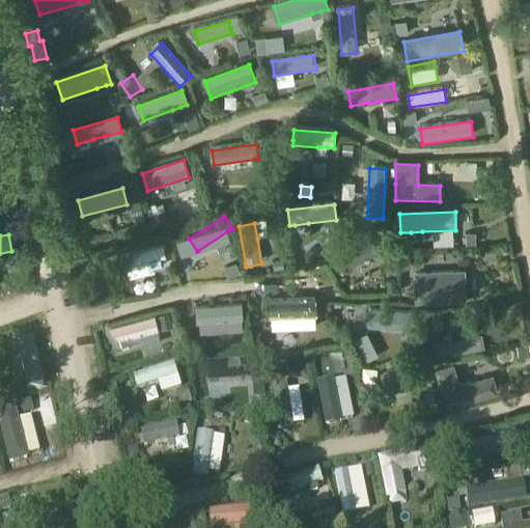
[(380,237),(343,256),(352,271),(374,258),(383,254),(387,251),(380,237)]
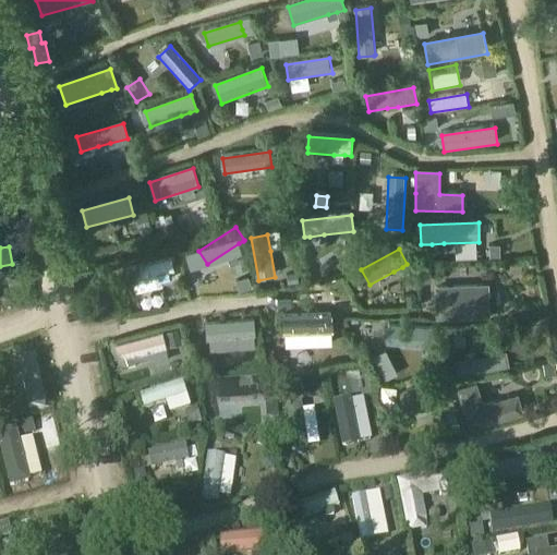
[(173,258),(128,270),(131,282),(159,276),(169,274),(174,272),(177,272),(173,258)]
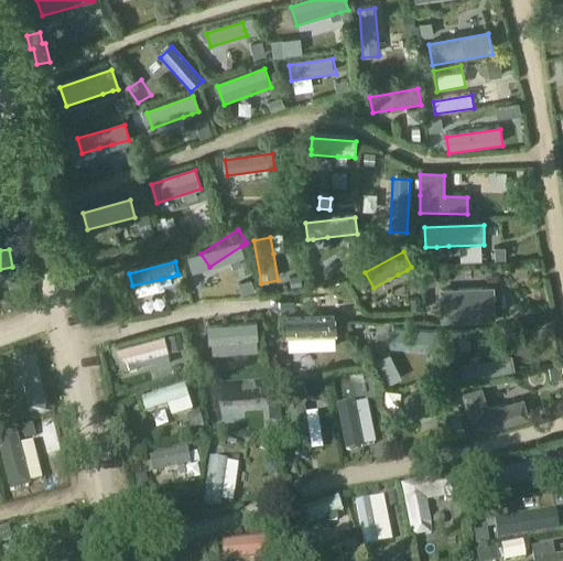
[(496,286),(442,288),(443,321),(497,319),(496,286)]
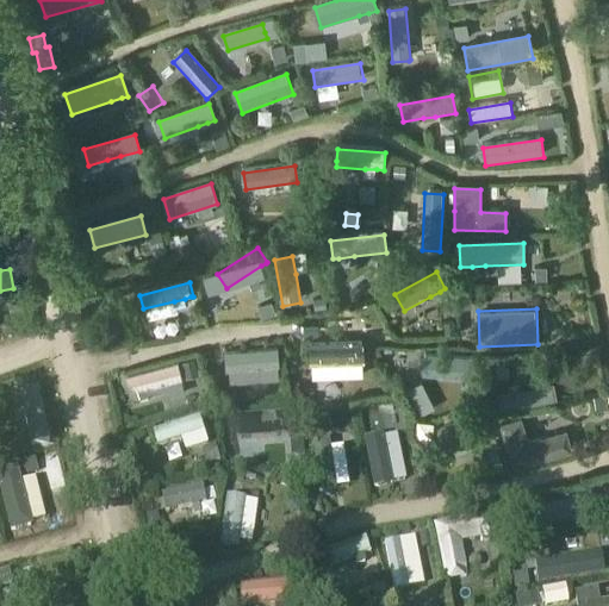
[(365,342),(310,345),(311,368),(312,368),(365,364),(366,364),(365,342)]
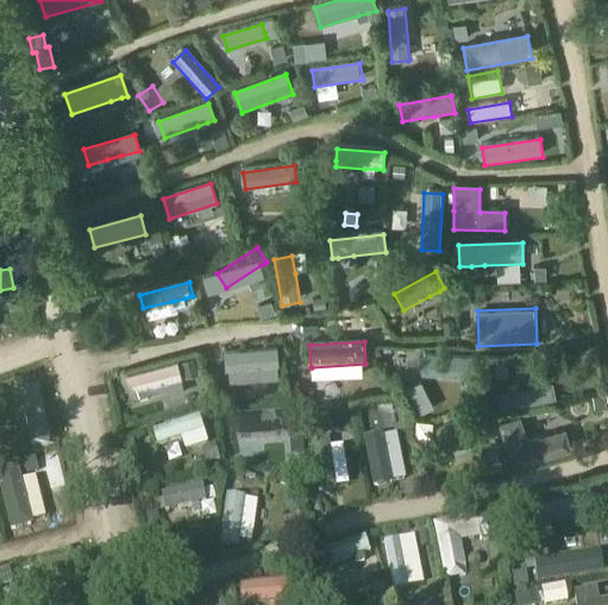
[(277,351),(226,355),(227,373),(230,373),(279,369),(280,369),(277,351)]
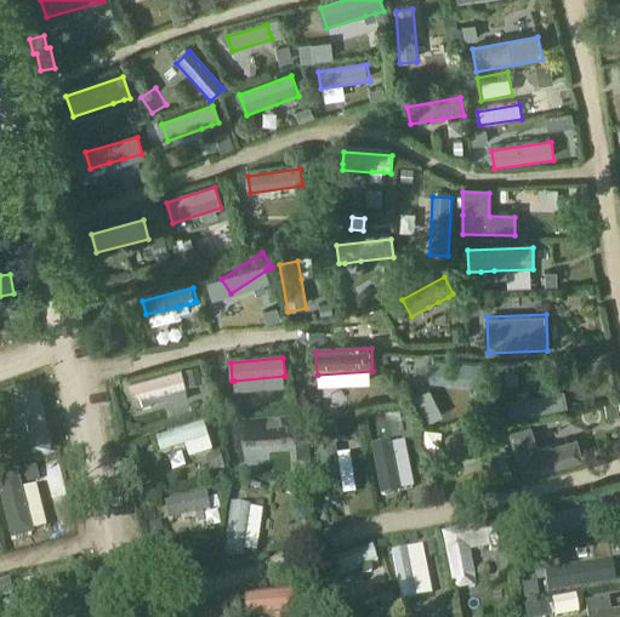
[(433,364),(432,386),(482,388),(483,366),(433,364)]
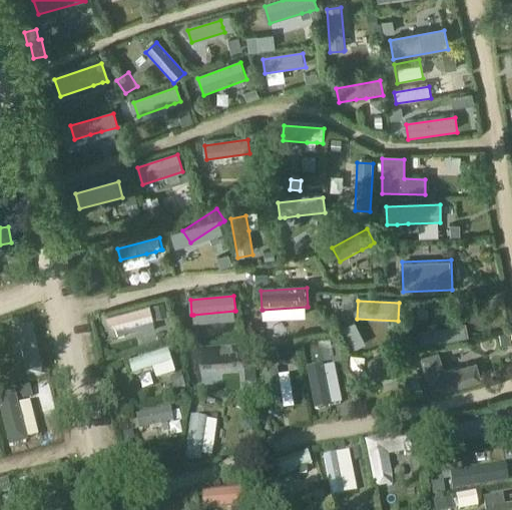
[(150,308),(106,320),(110,334),(113,334),(153,323),(154,322),(150,308)]
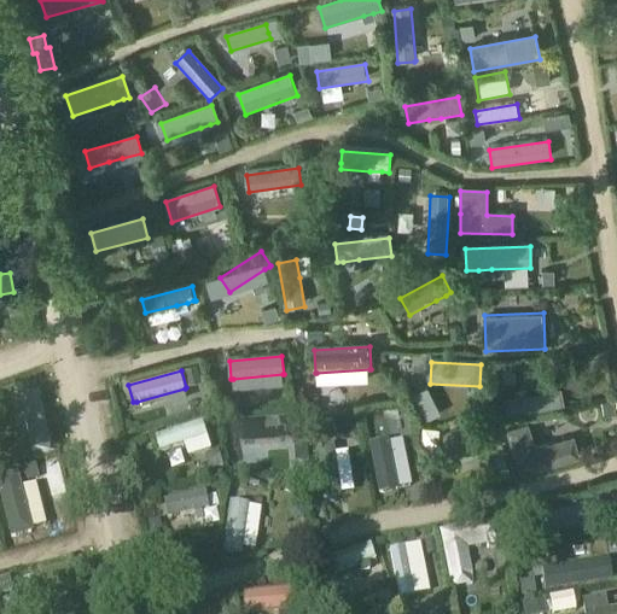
[(342,408),(342,390),(318,390),(319,408),(342,408)]
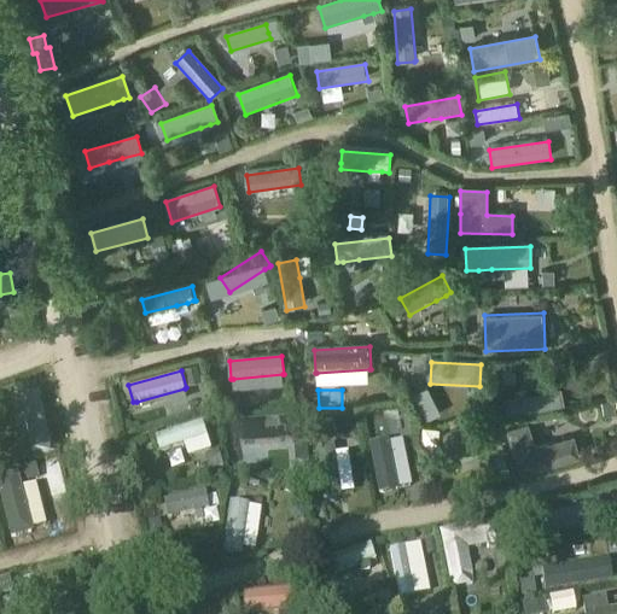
[(517,399),(504,403),(506,419),(507,421),(565,408),(565,407),(562,391),(530,397),(517,399)]
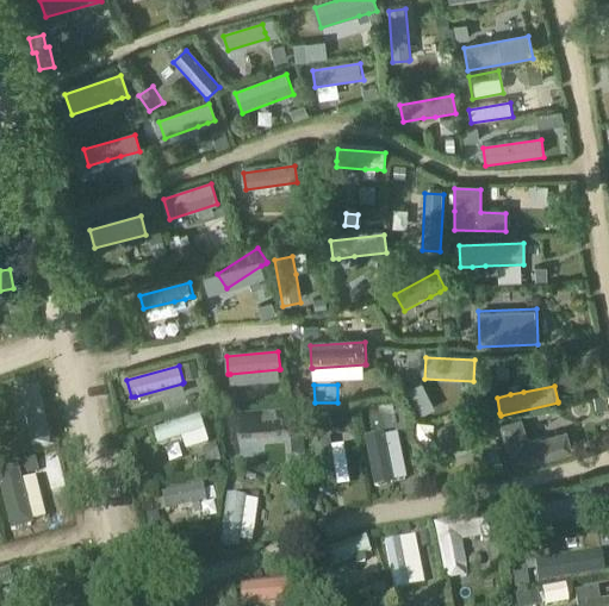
[(38,397),(20,401),(32,454),(50,449),(38,397)]
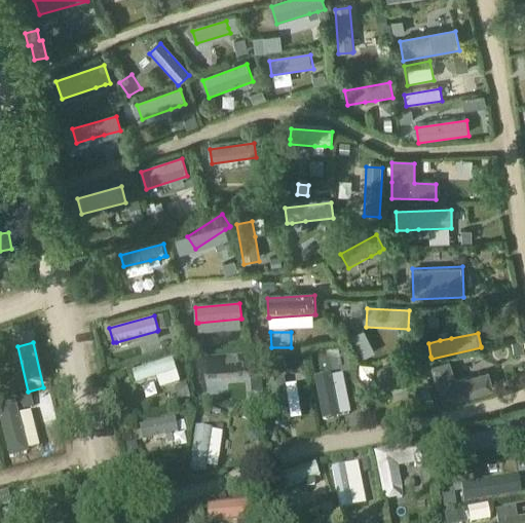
[(416,359),(379,374),(388,399),(426,383),(416,359)]
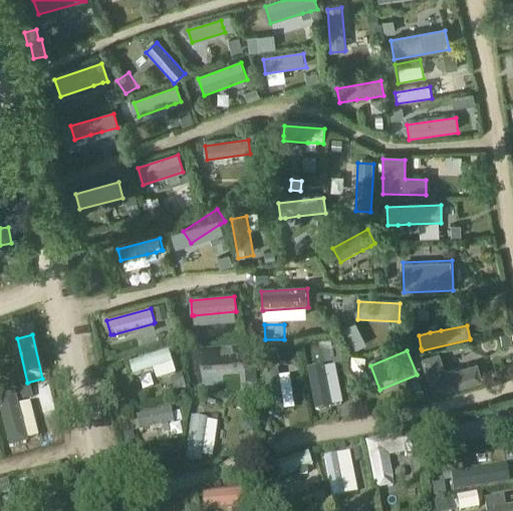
[(434,398),(483,381),(478,363),(447,373),(441,352),(422,359),(434,398)]
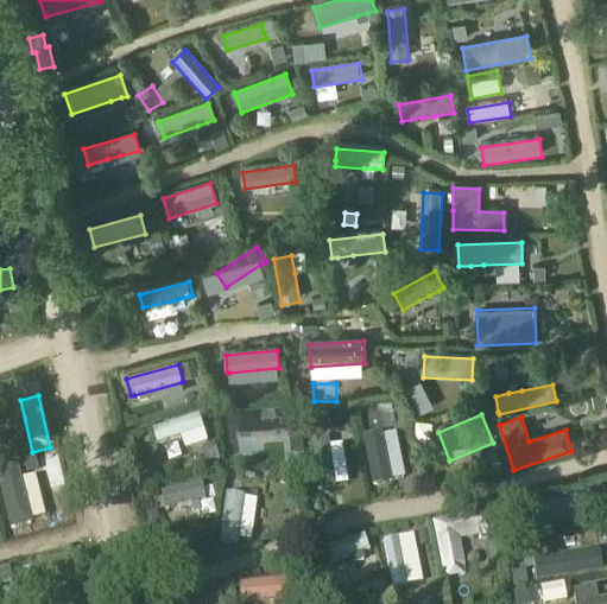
[(264,423),(265,447),(280,447),(280,423),(264,423)]
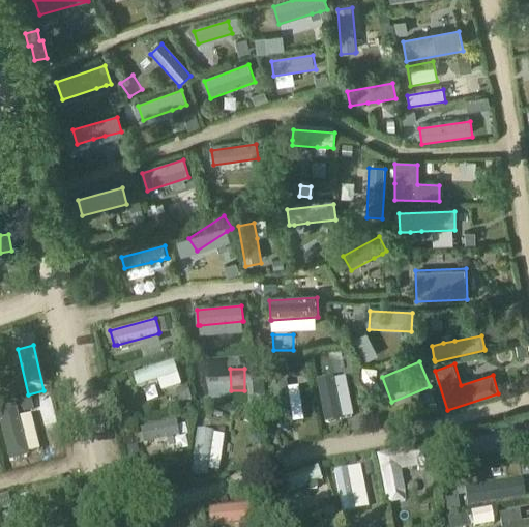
[(258,369),(245,370),(247,400),(247,402),(260,401),(258,369)]
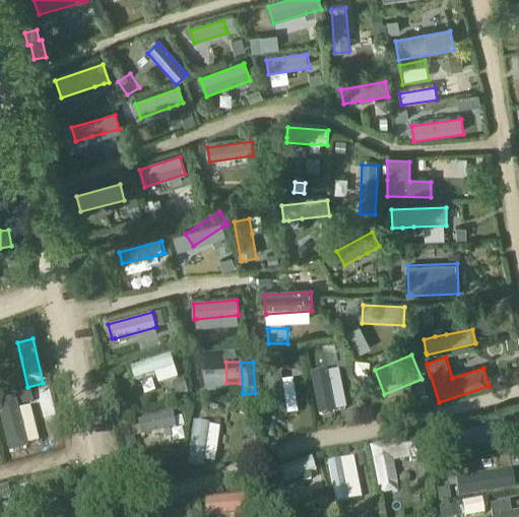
[(170,363),(131,375),(134,384),(135,387),(155,380),(174,375),(170,363)]
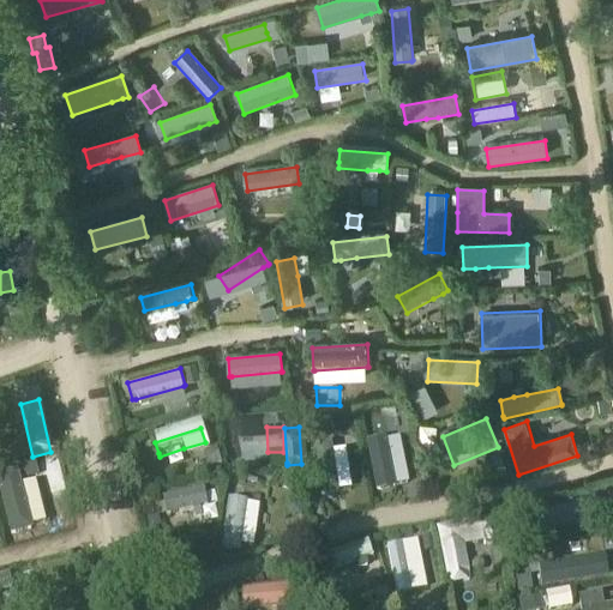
[(386,446),(367,450),(377,497),(396,494),(396,493),(392,475),(386,448),(386,446)]
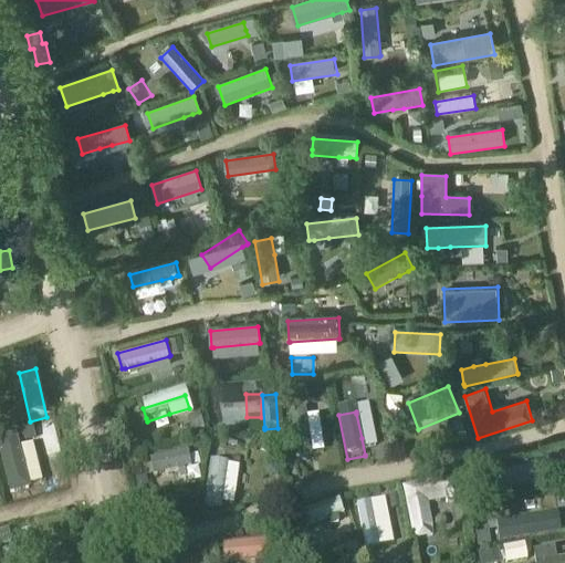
[(306,416),(289,419),(295,465),(313,462),(309,433),(307,425),(306,416)]
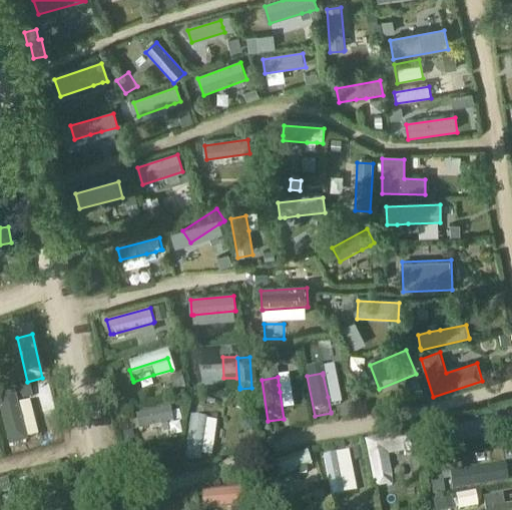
[(412,387),(407,389),(412,402),(425,397),(418,379),(410,382),(412,387)]
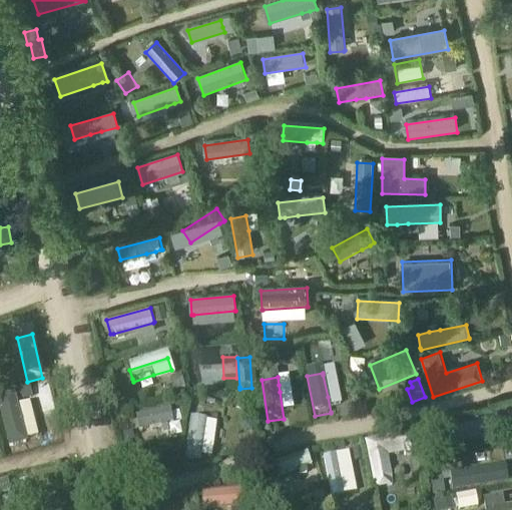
[(16,400),(0,403),(0,414),(9,452),(27,448),(27,446),(19,412),(16,400)]
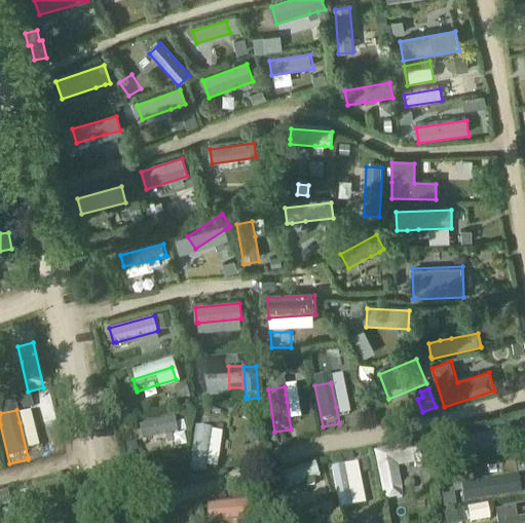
[(176,426),(140,434),(143,448),(179,441),(176,426)]
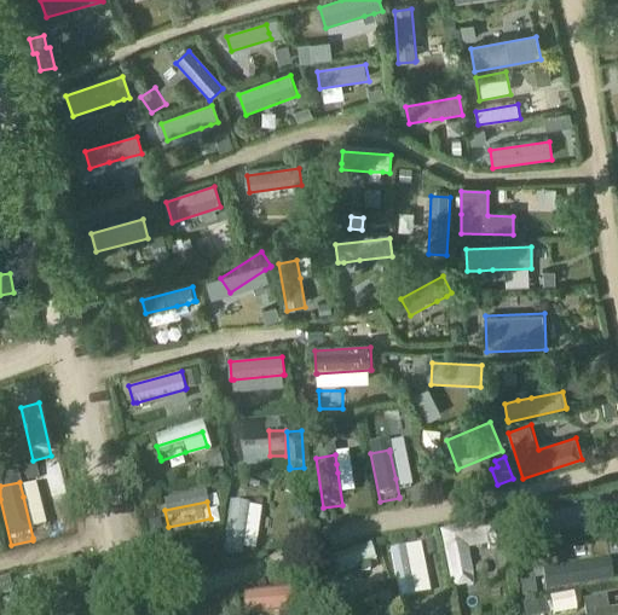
[(231,511),(224,558),(242,561),(243,561),(243,556),(249,514),(231,511)]
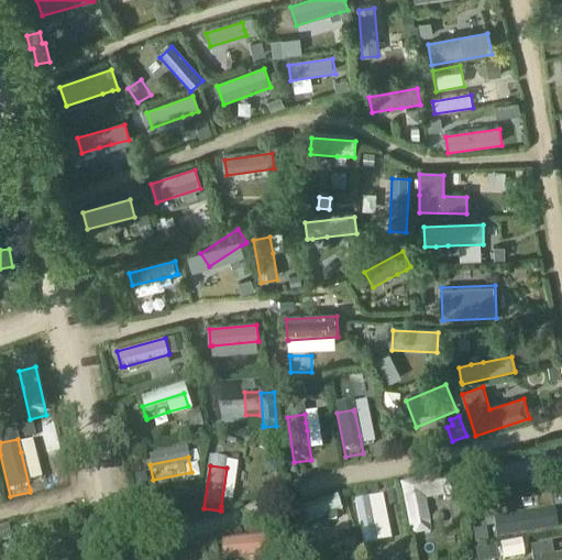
[(544,467),(500,478),(505,494),(549,482),(544,467)]
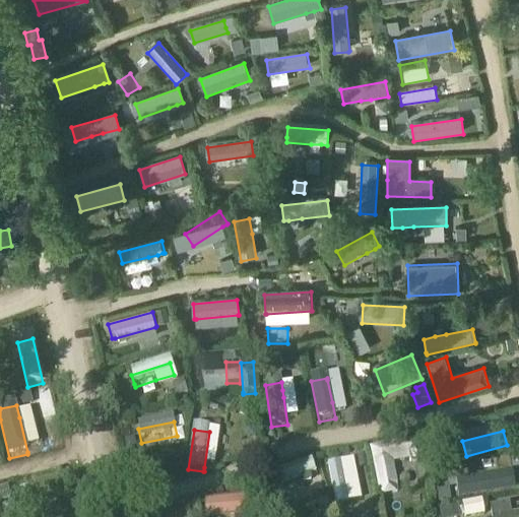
[(414,445),(370,453),(379,501),(399,497),(393,467),(417,463),(414,445)]
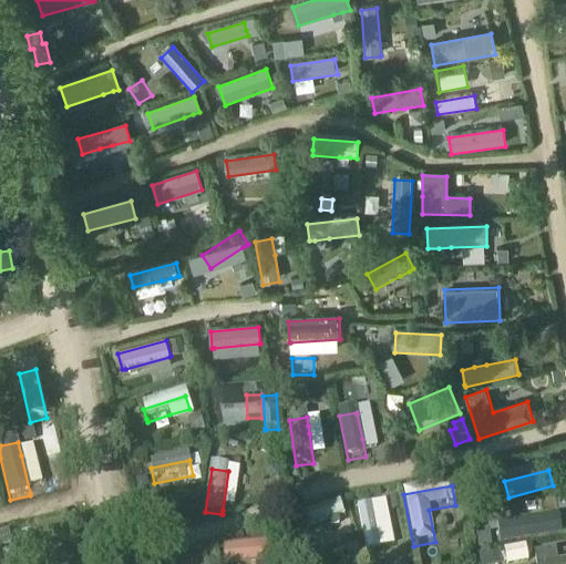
[(339,506),(301,519),(306,532),(328,524),(337,522),(343,520),(339,506)]
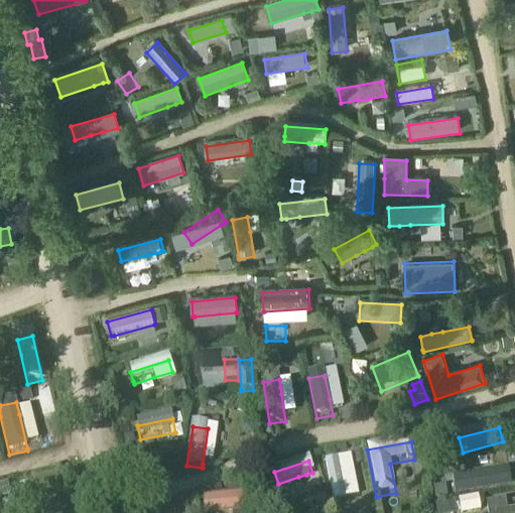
[(337,464),(326,466),(334,505),(345,503),(337,464)]
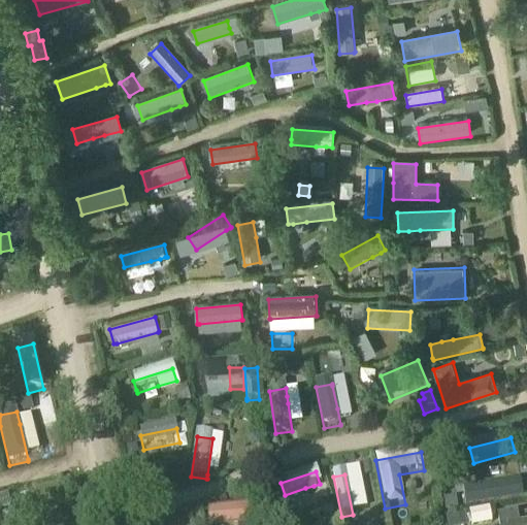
[(520,483),(463,492),(466,511),(523,501),(520,483)]
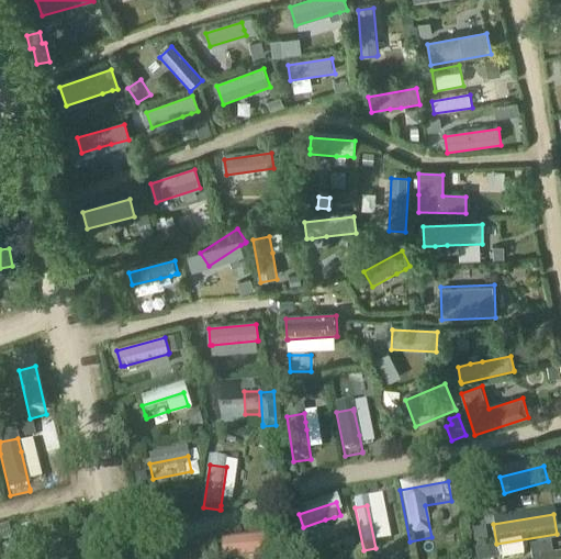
[(266,543),(222,546),(222,558),(267,558),(266,543)]
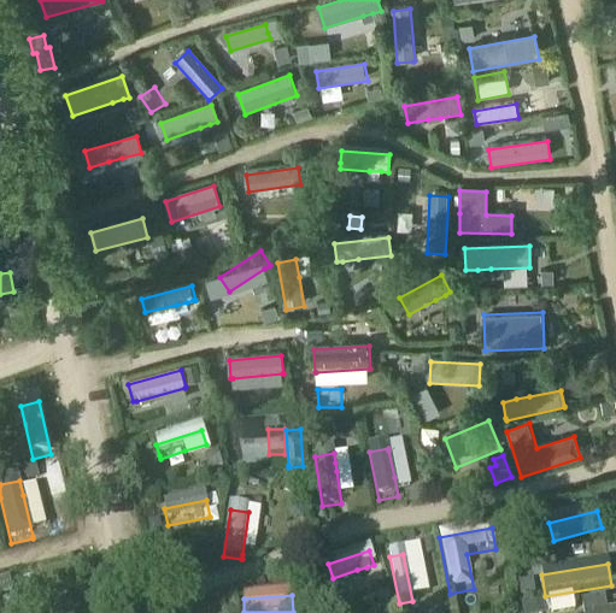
[(605,602),(582,606),(584,612),(606,612),(605,602)]
